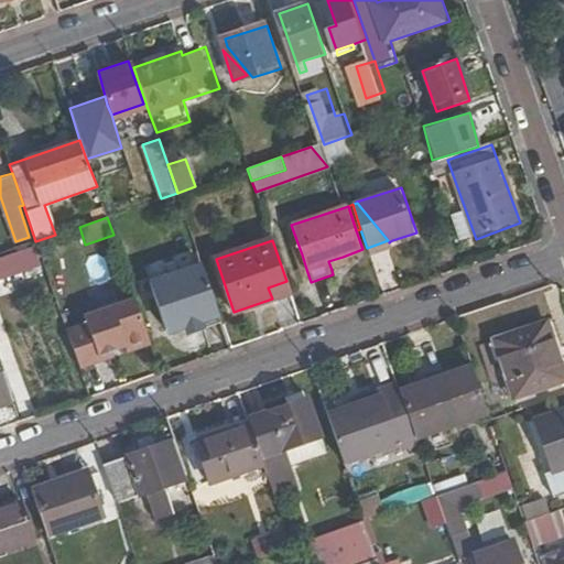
[(388,240),(367,248),(369,253),(391,246),(391,243),(390,241),(389,242),(388,240)]
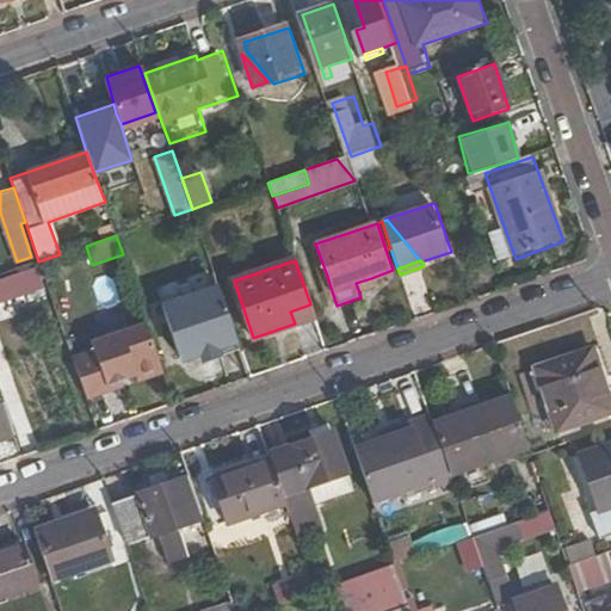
[(0,301),(43,294),(39,271),(0,277),(0,301)]
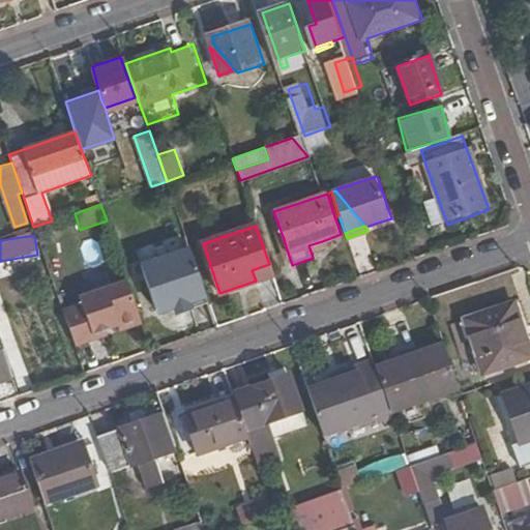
[(288,253),(284,239),(275,242),(284,267),(292,265),(288,253)]
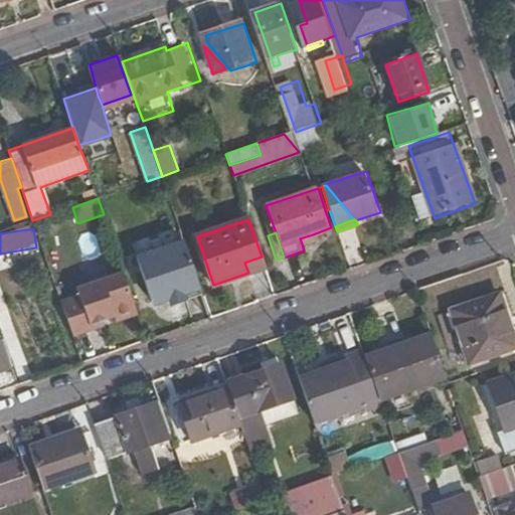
[(315,242),(313,234),(300,238),(303,246),(315,242)]
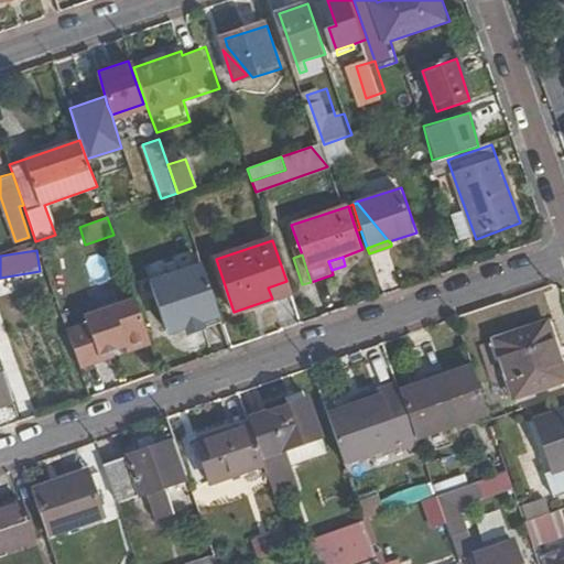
[(199,260),(150,275),(167,329),(217,313),(199,260)]
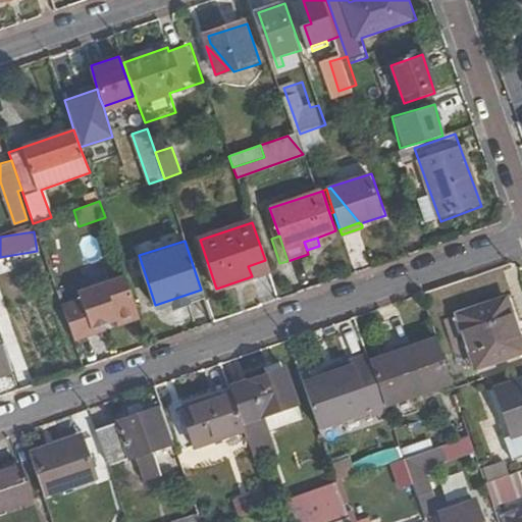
[(80,299),(61,306),(73,342),(93,334),(92,330),(104,325),(115,321),(122,325),(135,320),(138,314),(124,275),(77,292),(80,299)]
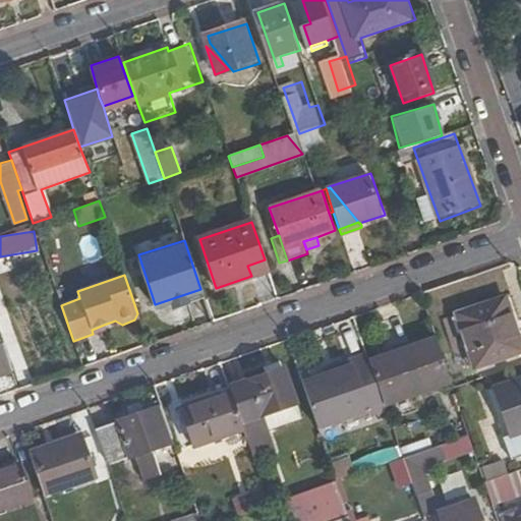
[(496,302),(502,323),(511,319),(505,299),(496,302)]
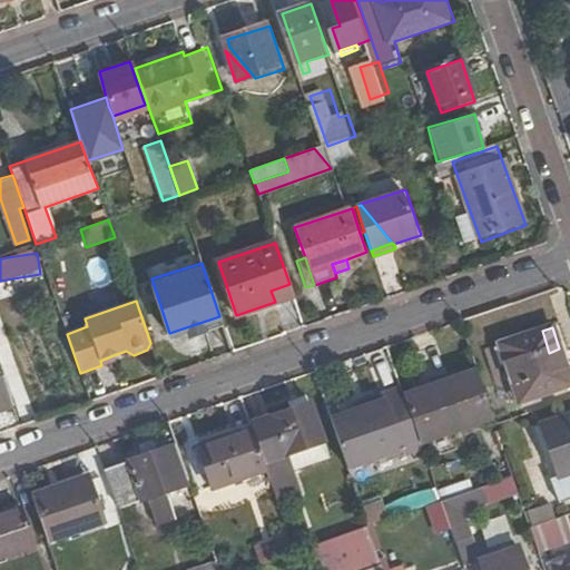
[(497,346),(516,401),(518,404),(569,385),(569,379),(559,349),(549,353),(542,331),(497,346)]
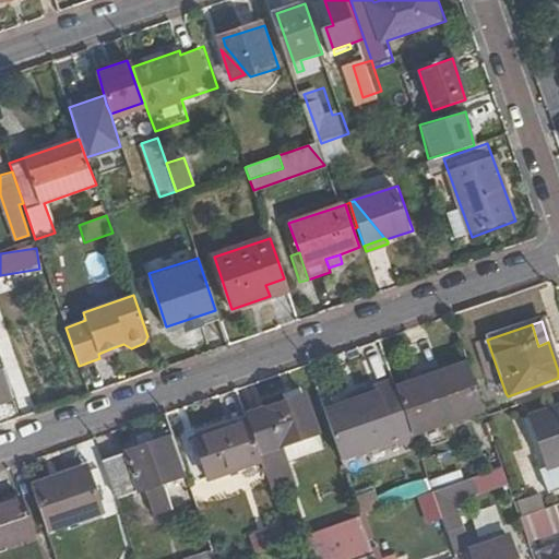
[(98,354),(99,358),(113,354),(111,348),(98,354)]
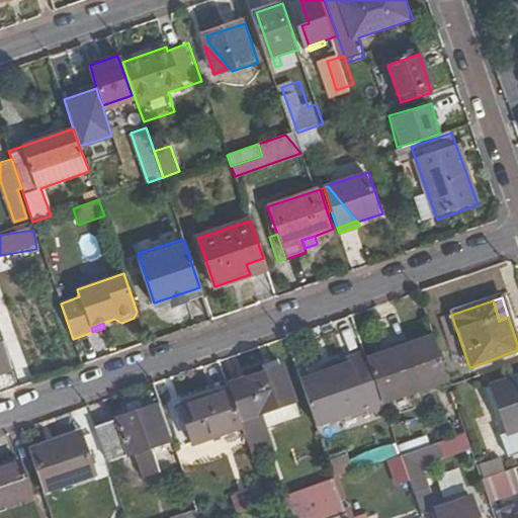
[(448,379),(433,336),(389,351),(392,360),(369,368),(381,402),(448,379)]
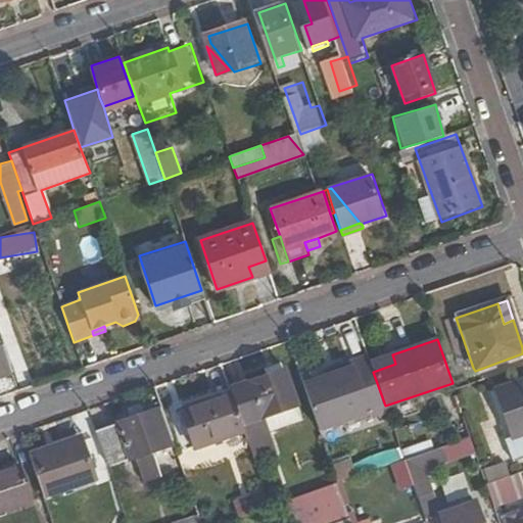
[(0,374),(9,371),(0,344),(0,374)]
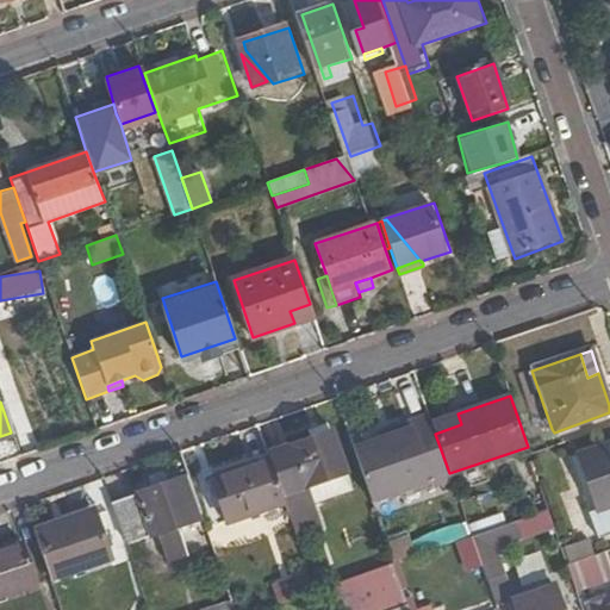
[(431,423),(435,434),(461,424),(458,414),(431,423)]
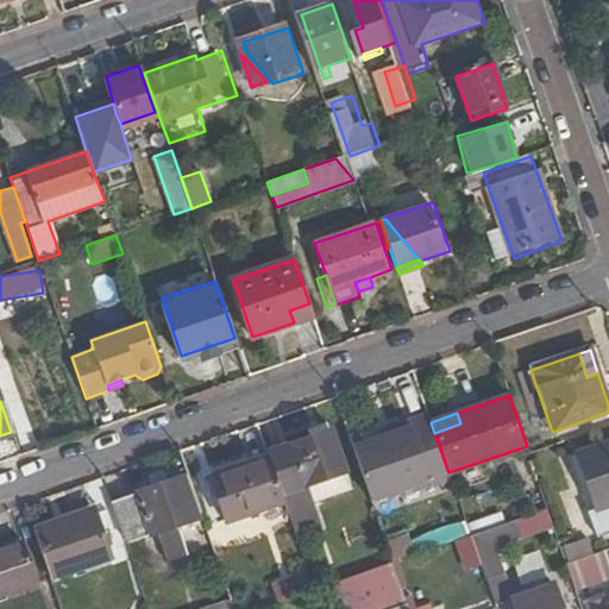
[(412,428),(431,422),(428,414),(381,431),(383,438),(412,428)]
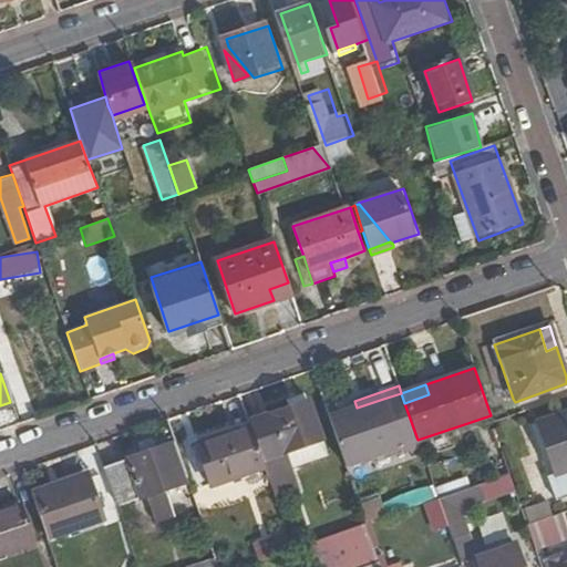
[(383,399),(403,455),(421,449),(418,440),(404,403),(401,393),(383,399)]
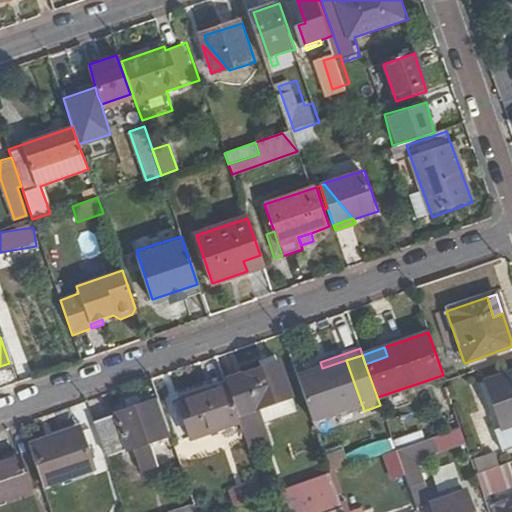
[(322,368),(297,376),(313,422),(337,414),(338,419),(364,411),(346,360),(322,368)]
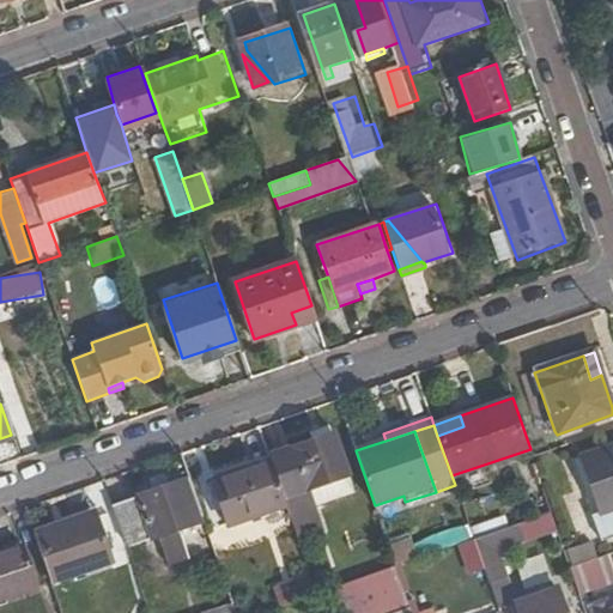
[(277,453),(267,455),(269,462),(285,505),(297,541),(322,533),(314,509),(354,495),(347,474),(333,434),(277,453)]
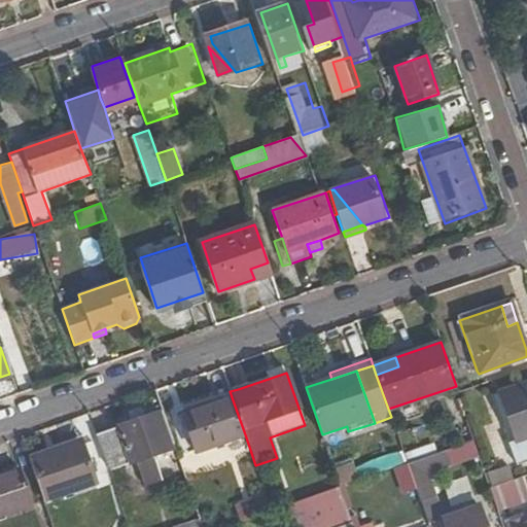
[(526,385),(500,394),(506,415),(526,443),(526,385)]
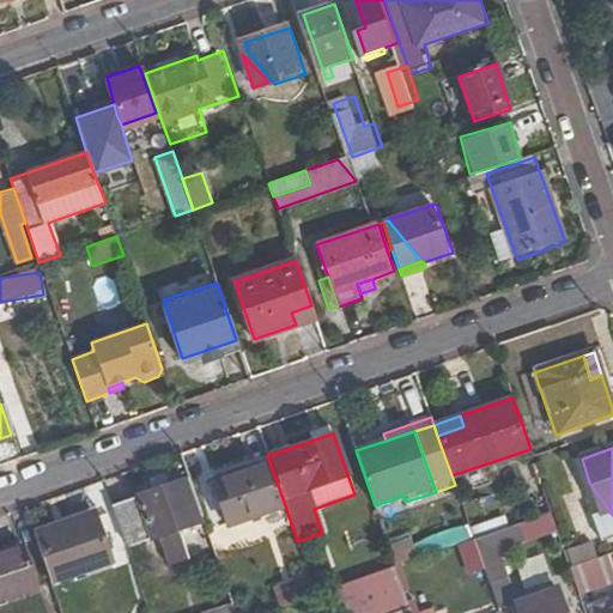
[(269,462),(267,455),(208,477),(210,483),(269,462)]
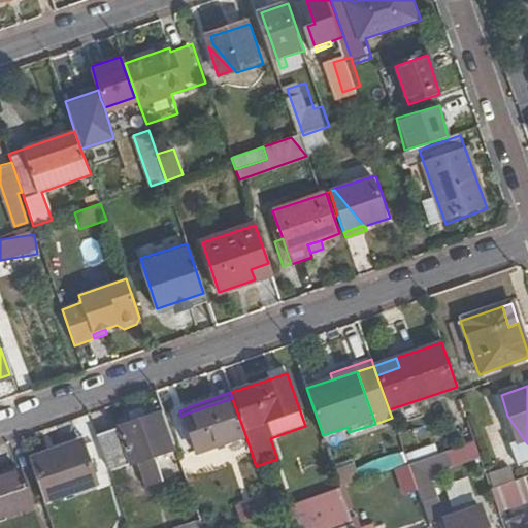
[(527,462),(527,444),(492,393),(517,466),(527,462)]
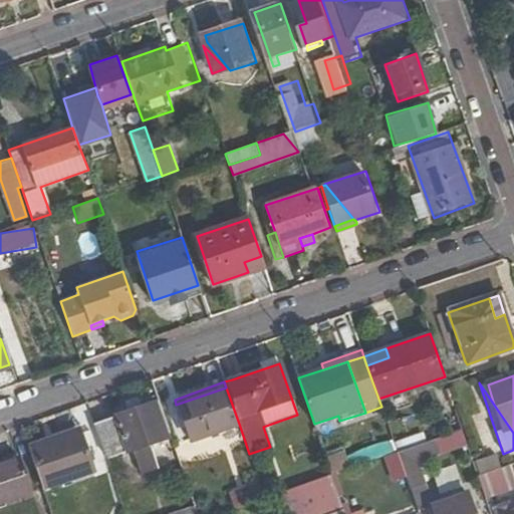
[(189,442),(239,424),(226,388),(176,405),(189,442)]
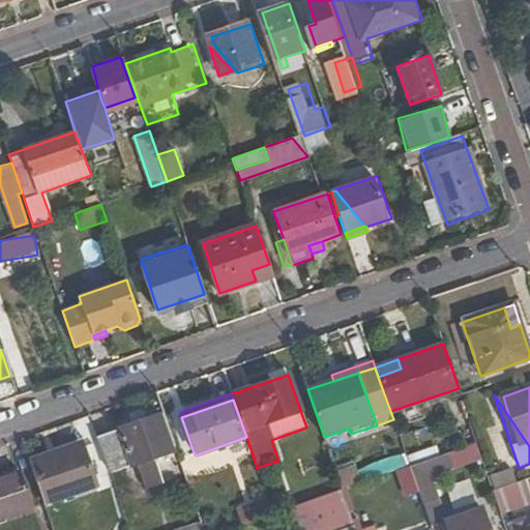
[(153,458),(176,449),(165,415),(99,437),(111,471),(137,463),(143,482),(140,483),(141,489),(162,481),(153,458)]
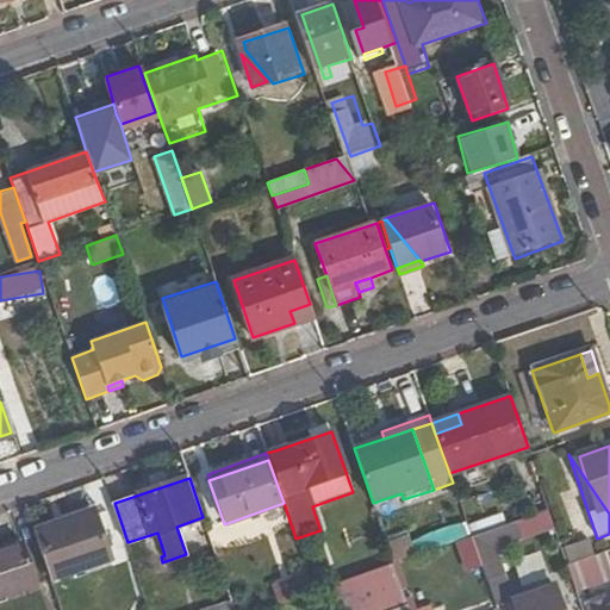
[(549,510),(541,486),(527,491),(535,515),(549,510)]
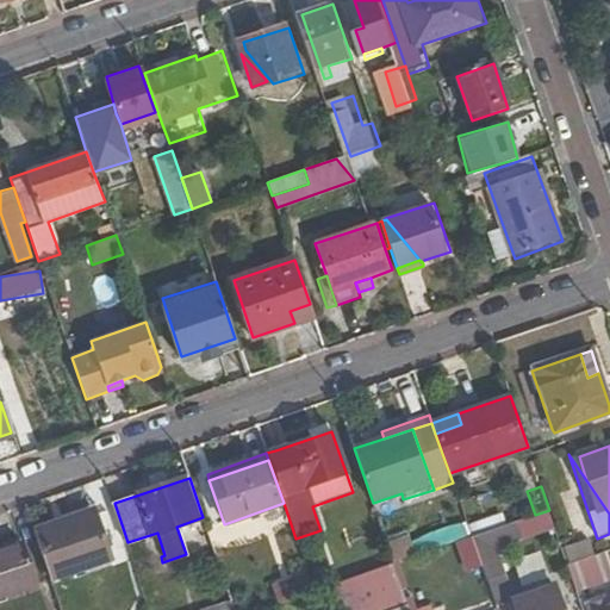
[(33,530),(50,579),(107,560),(92,515),(74,521),(70,511),(55,517),(57,523),(33,530)]
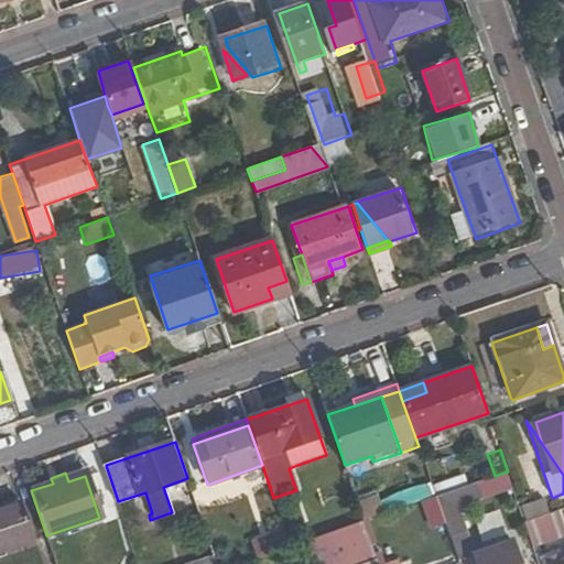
[(480,499),(475,483),(451,491),(456,507),(480,499)]
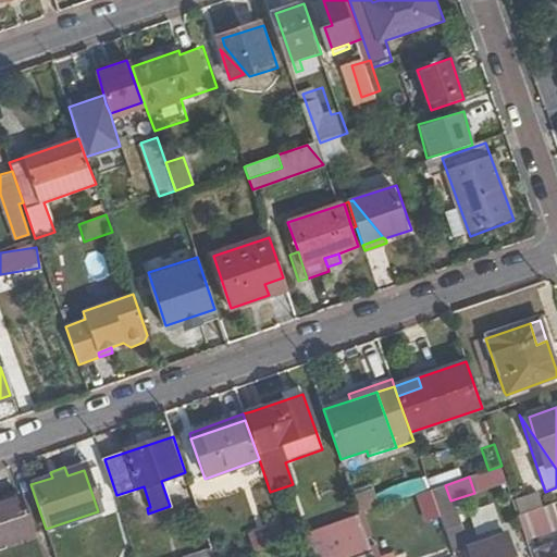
[(445,485),(430,491),(444,532),(460,527),(450,500),(445,485)]
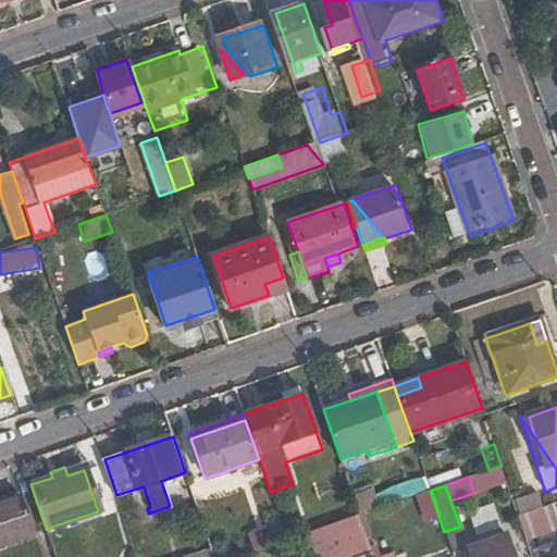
[(0,543),(33,532),(20,496),(0,503),(0,543)]
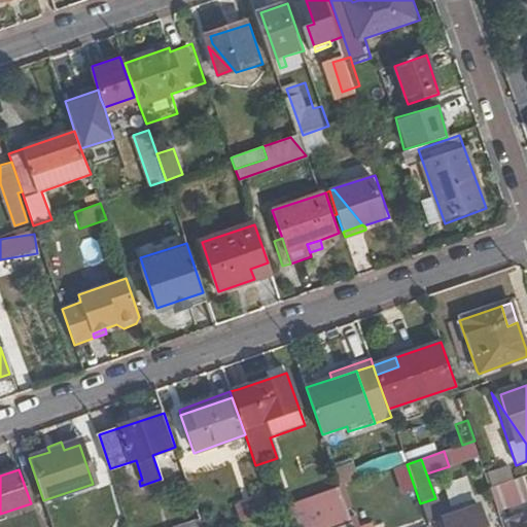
[(526,489),(523,477),(490,488),(498,511),(526,501),(526,489)]
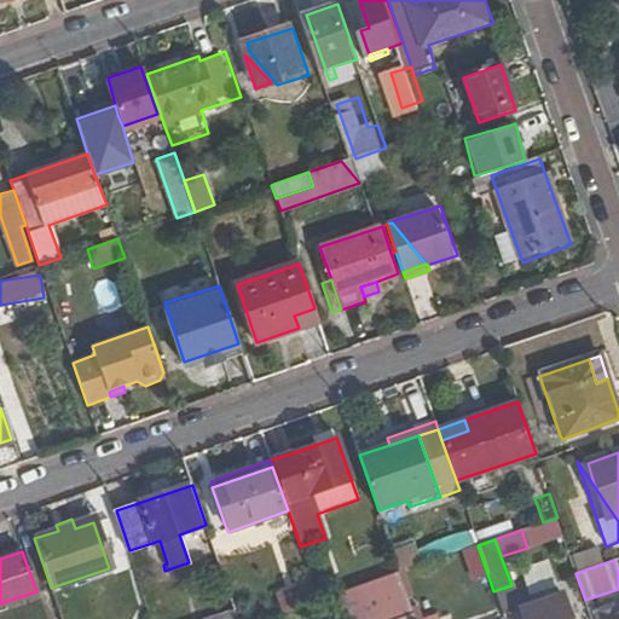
[(399,572),(331,596),(340,618),(398,618),(412,614),(414,614),(399,572)]
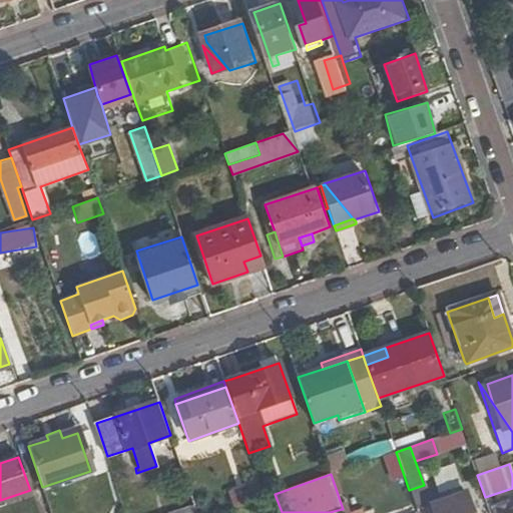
[(233,507),(250,500),(244,484),(227,491),(233,507)]
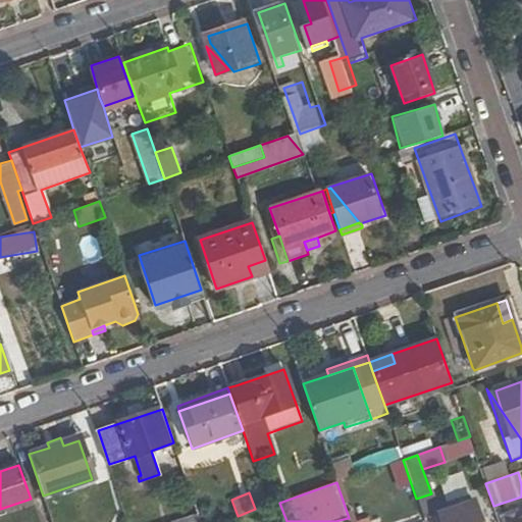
[(431,493),(416,499),(423,519),(437,514),(431,493)]
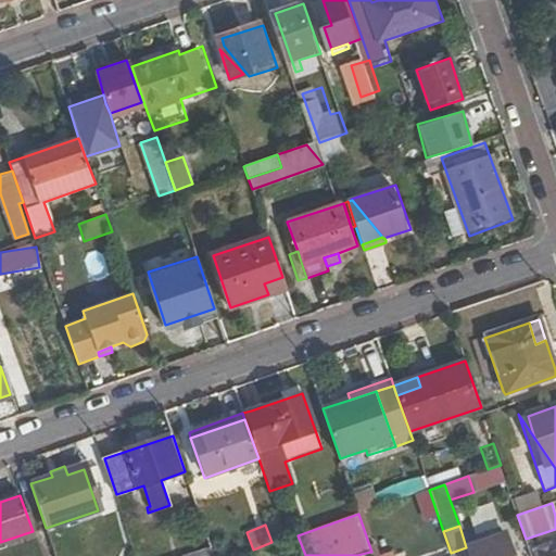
[(469,555),(512,555),(505,533),(467,546),(469,555)]
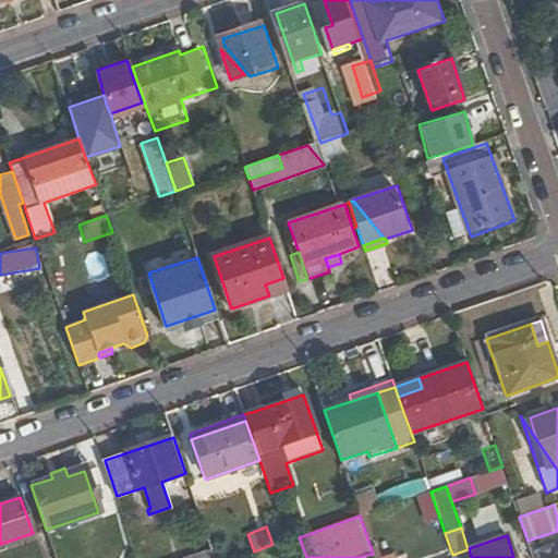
[(557,557),(557,548),(540,556),(541,557),(557,557)]
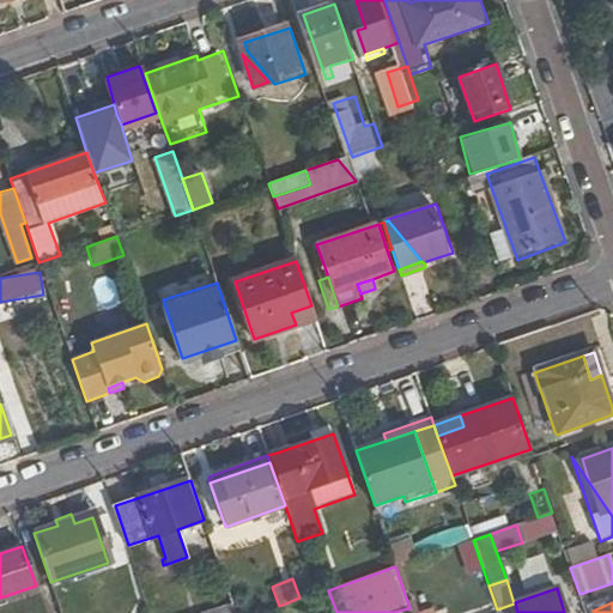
All buildings are outlined.
